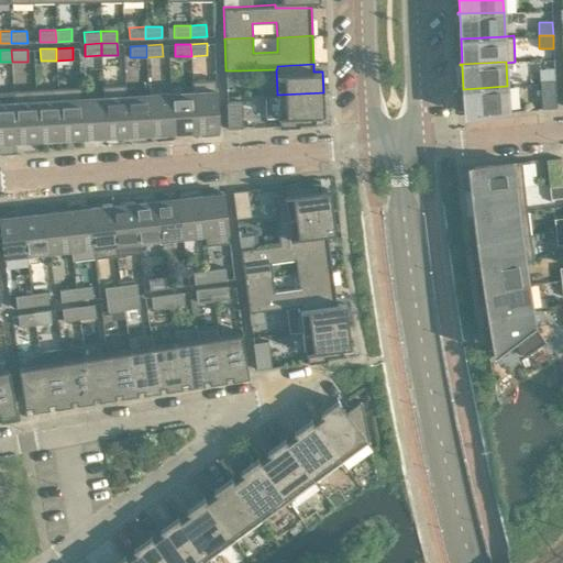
[(554,67),(539,68),(540,80),(555,79),(554,67)]
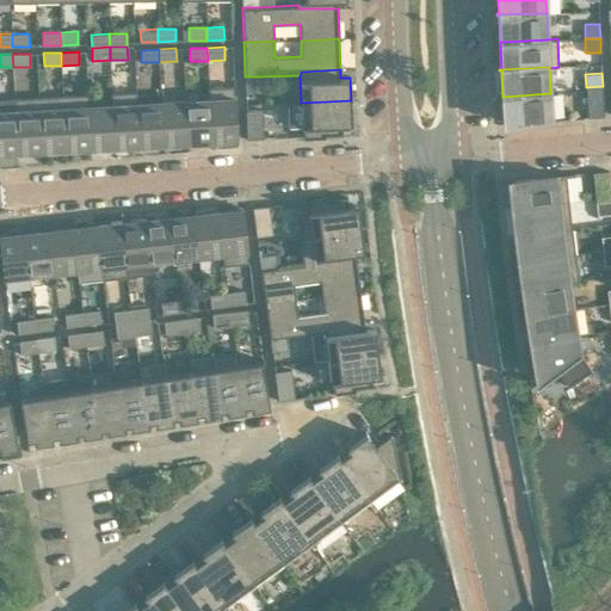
[(245,91),(261,90),(261,76),(245,76),(245,91)]
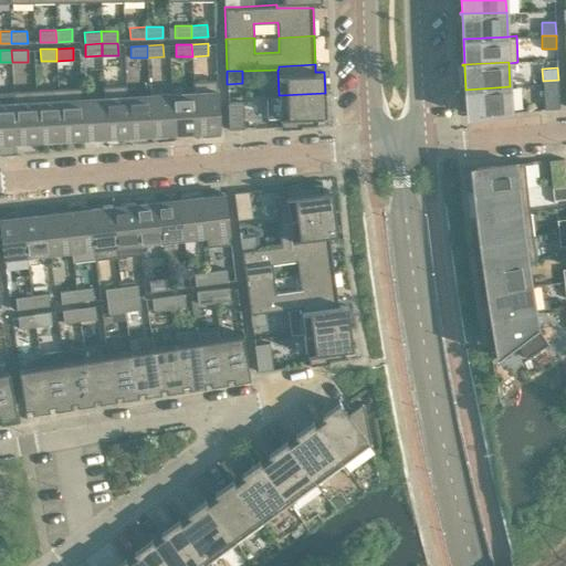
[(220,129),(217,80),(192,81),(194,92),(196,132),(220,129)]
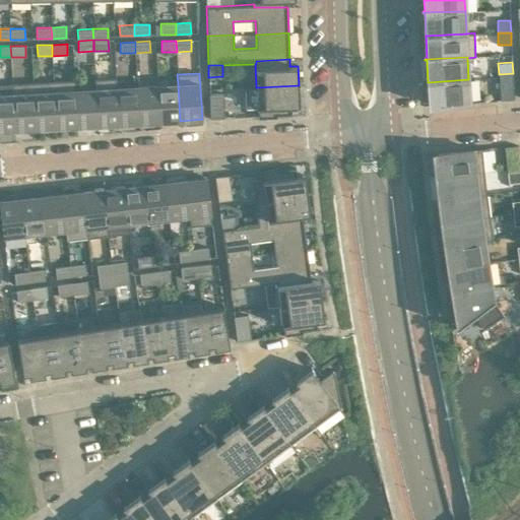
[(501,101),(514,100),(513,73),(499,74),(501,101)]
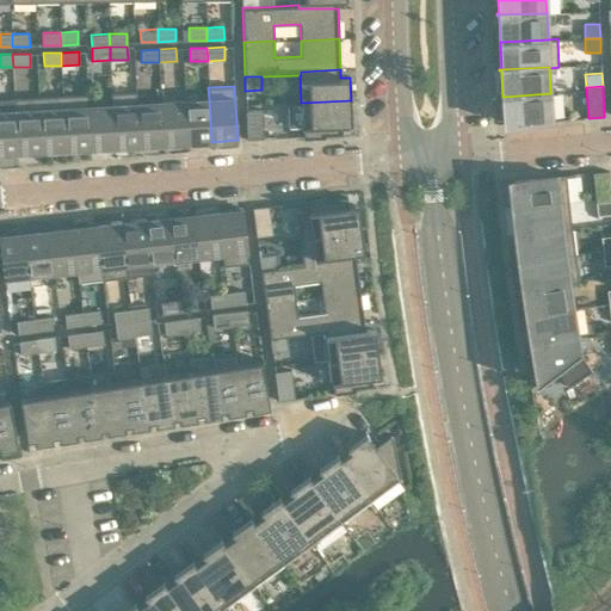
[(137,103),(137,91),(111,93),(111,105),(112,105),(115,147),(139,146),(136,103),(137,103)]
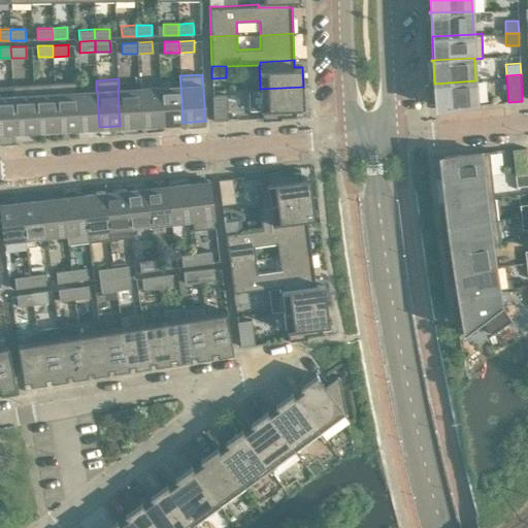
[(434,84),(435,107),(476,104),(475,80),(434,84)]
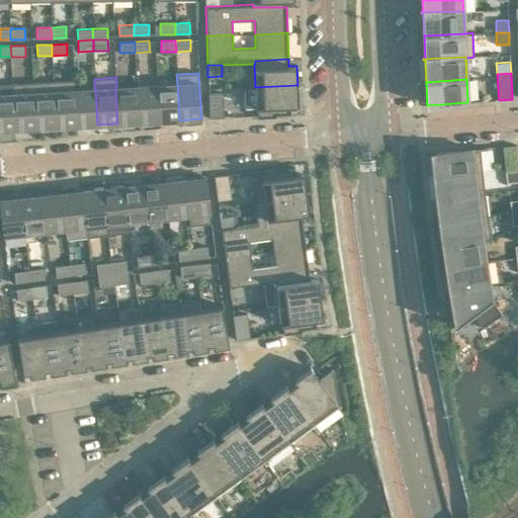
[(76,90),(75,80),(54,81),(56,127),(77,126),(75,90),(76,90)]
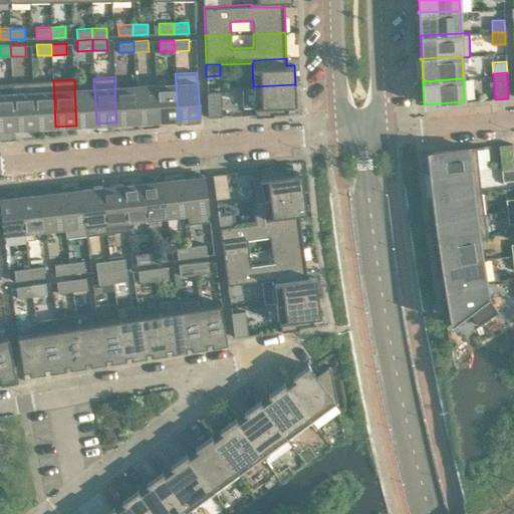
[(55,126),(53,80),(32,81),(35,127),(55,126)]
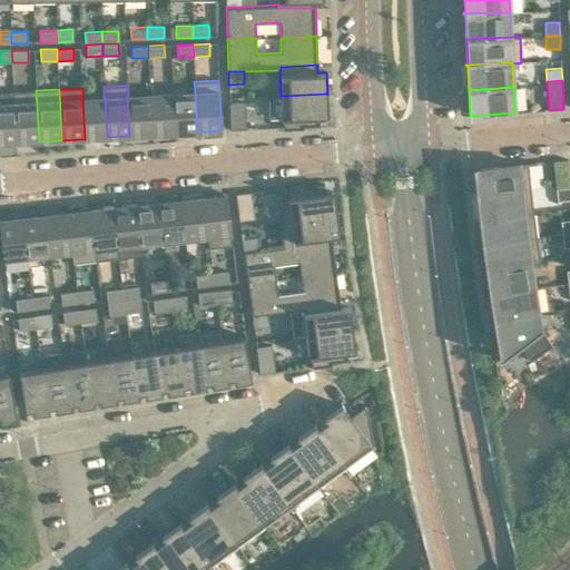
[(12,91),(13,102),(17,143),(39,141),(36,90),(12,91)]
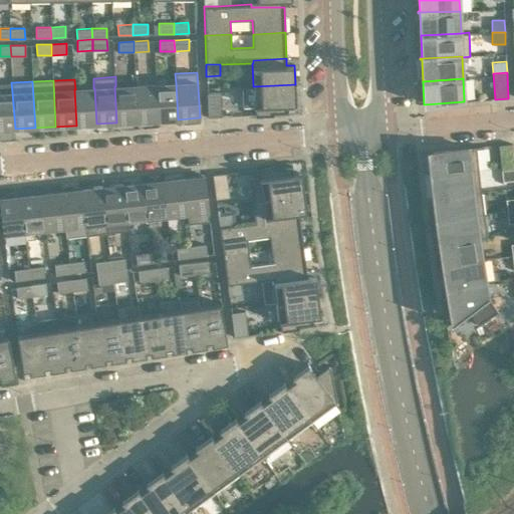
[(178,119),(176,83),(156,84),(158,120),(178,119)]
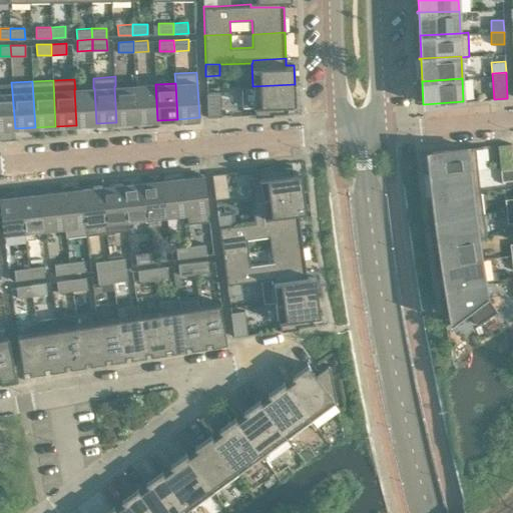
[(157,120),(155,84),(135,85),(137,121),(157,120)]
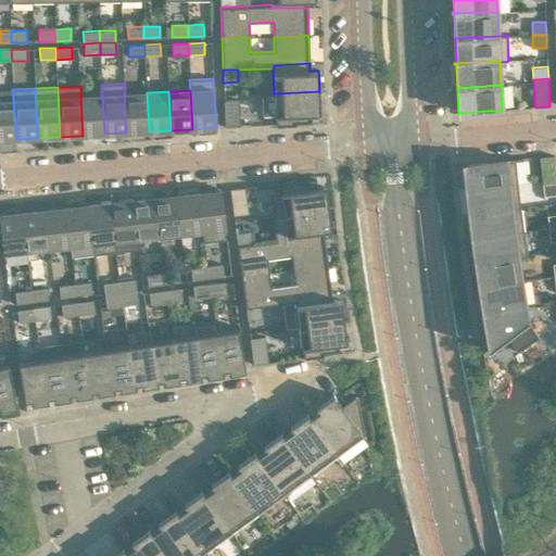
[(274,92),(263,93),(263,115),(276,115),(276,124),(312,122),(311,114),(319,113),(319,91),(274,93),(274,92)]
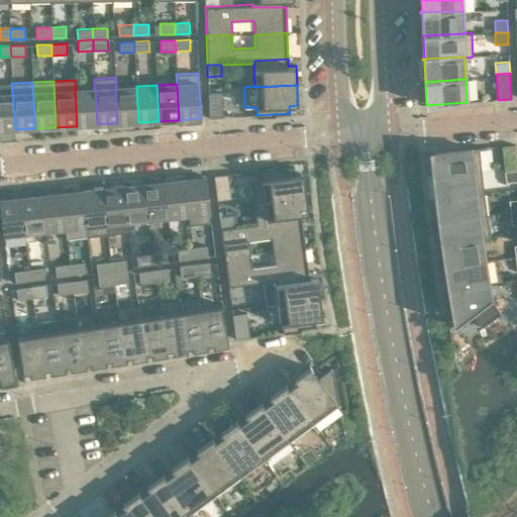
[(138,122),(136,86),(116,87),(115,87),(117,123),(138,122)]
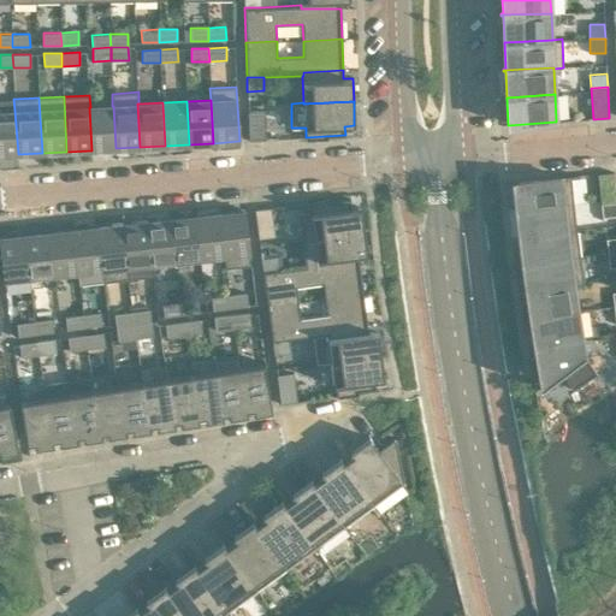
[(113,106),(112,106),(90,107),(89,107),(92,150),(116,148),(113,106)]
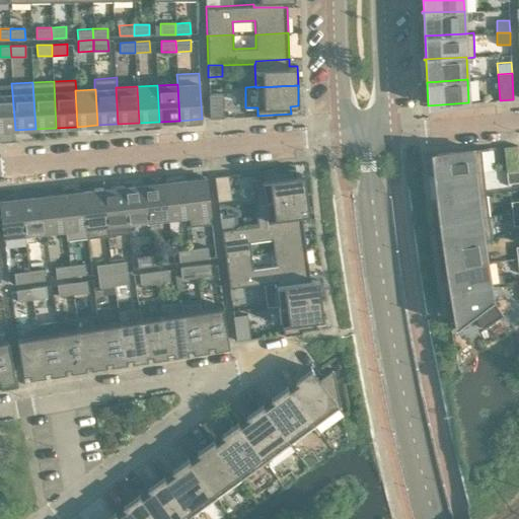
[(0,93),(0,130),(15,130),(12,93),(0,93)]
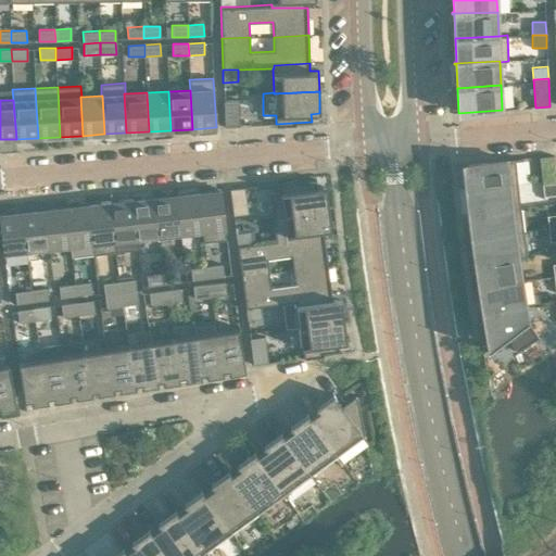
[(240,126),(239,100),(224,100),(225,127),(240,126)]
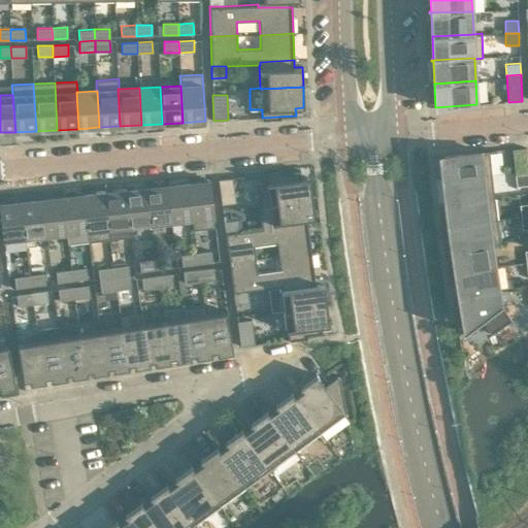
[(527,165),(526,147),(512,149),(515,175),(527,173),(527,165)]
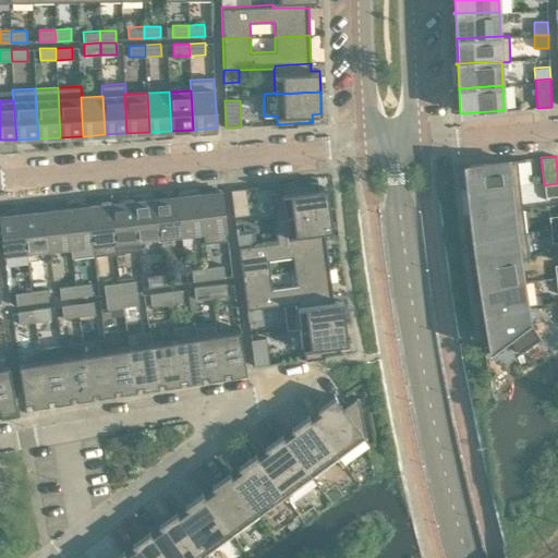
[(520,184),(517,159),(464,164),(468,190),(520,184)]
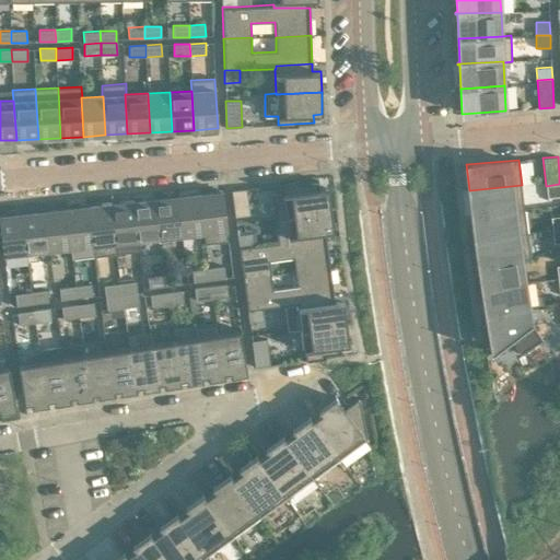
[(318,181),(282,184),(284,194),(271,195),(275,217),(330,209),(328,187),(319,188),(318,181)]
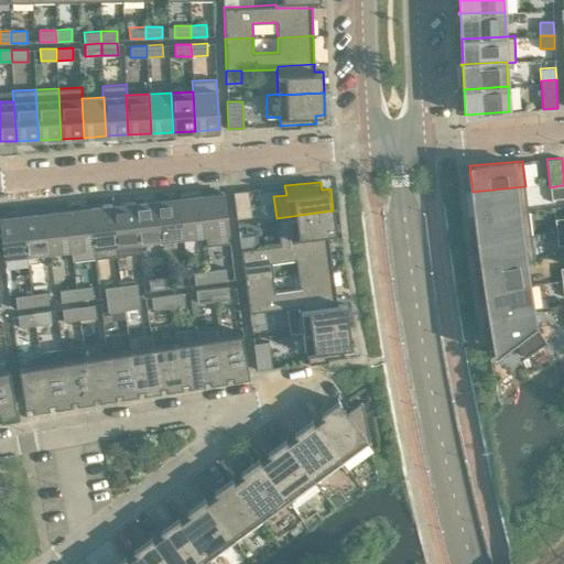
[(552,199),(563,197),(563,185),(550,187),(552,199)]
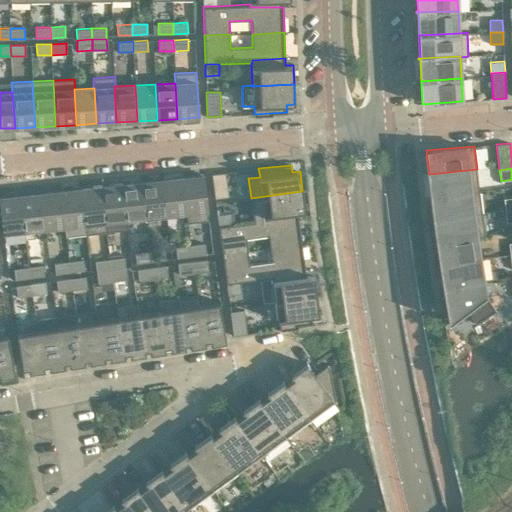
[(479,191),(477,169),(429,174),(431,196),(430,196),(430,197),(479,191)]
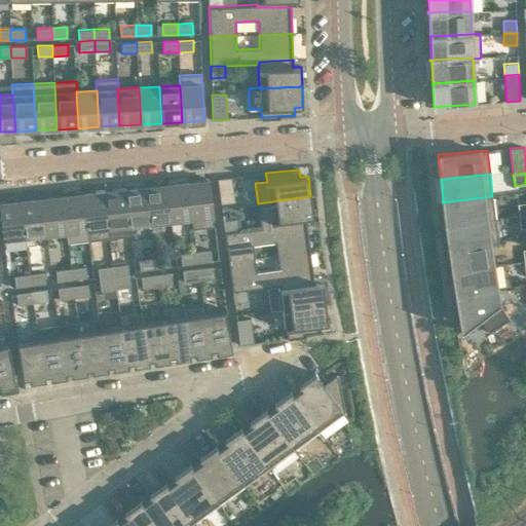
[(231,177),(217,179),(221,203),(235,201),(231,177)]
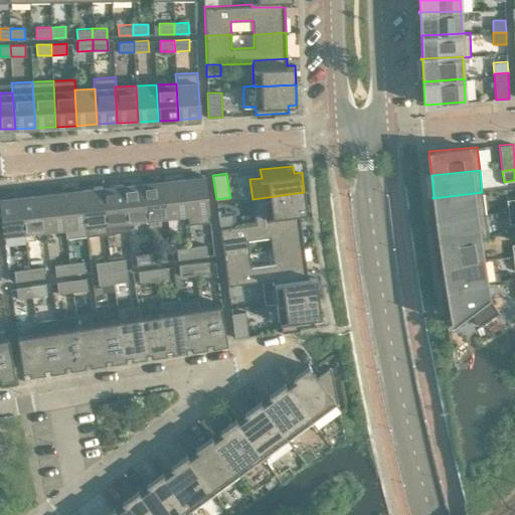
[(210,221),(204,176),(183,178),(187,214),(186,214),(188,224),(210,221)]
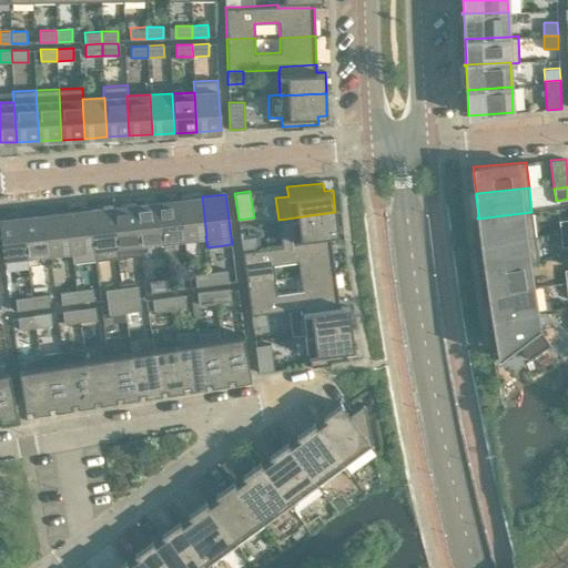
[(180,199),(184,239),(205,236),(206,236),(202,196),(180,199)]
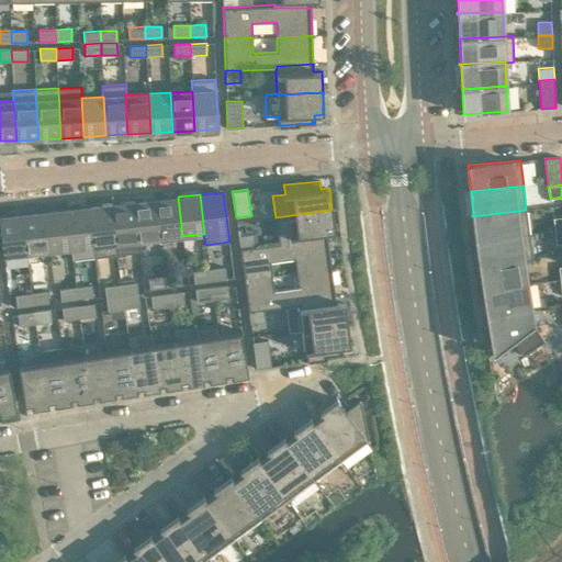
[(156,199),(160,238),(182,236),(178,197),(156,199)]
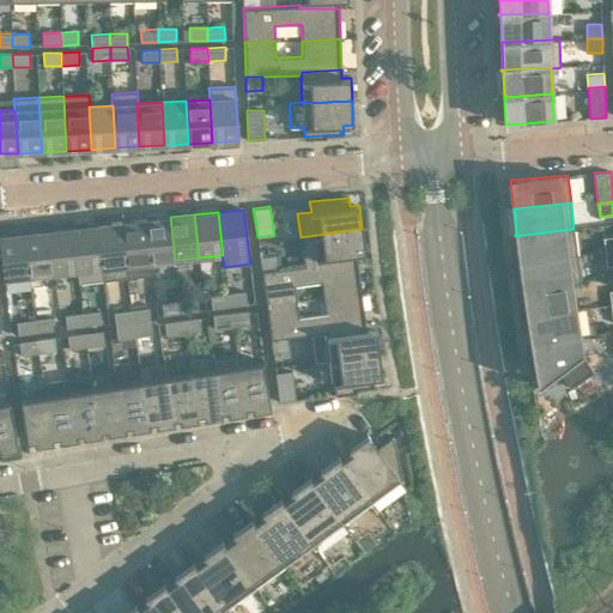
[(145,220),(150,262),(175,260),(170,217),(145,220)]
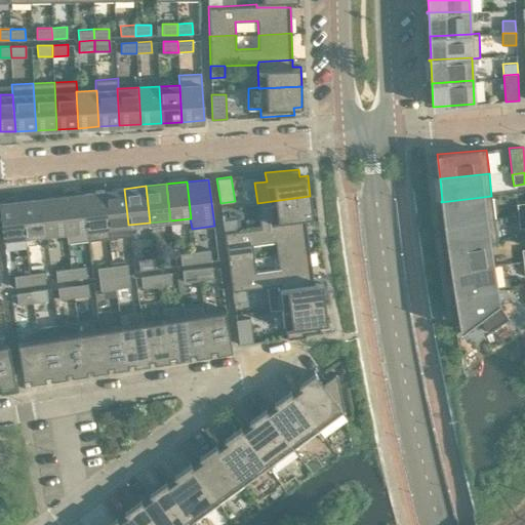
[(104,191),(109,238),(130,235),(128,225),(124,189),(104,191)]
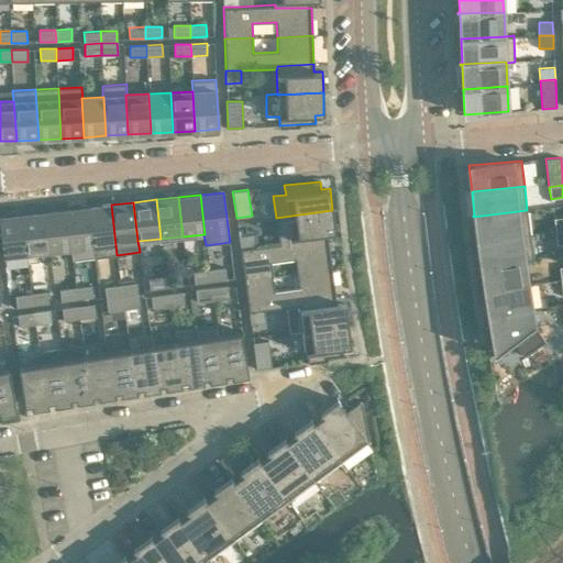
[(89,207),(95,257),(117,255),(111,205),(89,207)]
